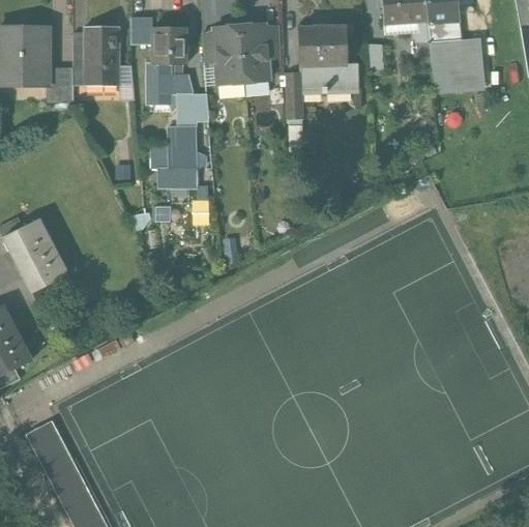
[(378,0),(379,6),(384,6),(385,24),(411,22),(429,21),(425,0),(378,0)]
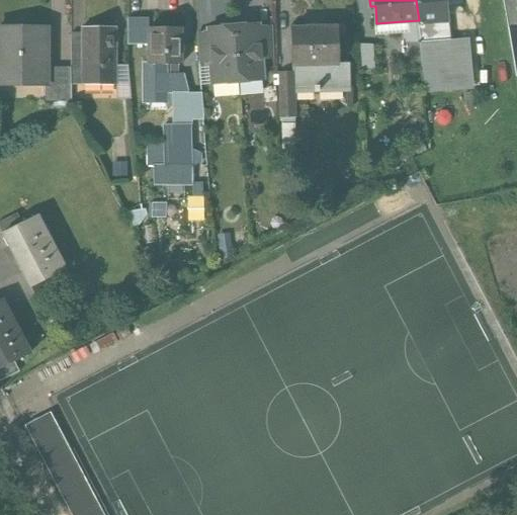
[(416,0),(419,20),(428,19),(446,18),(444,0),(416,0)]
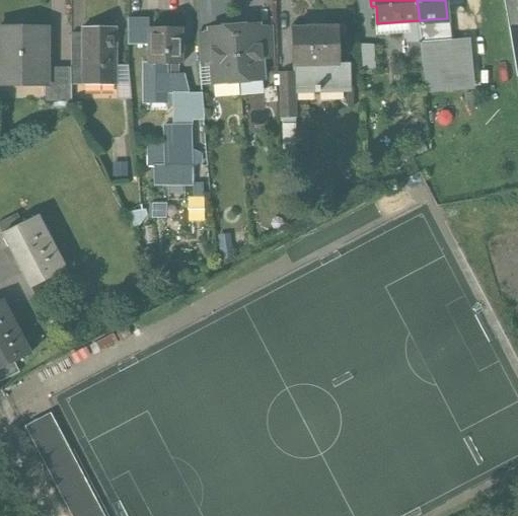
[(506,0),(517,69),(517,0),(506,0)]
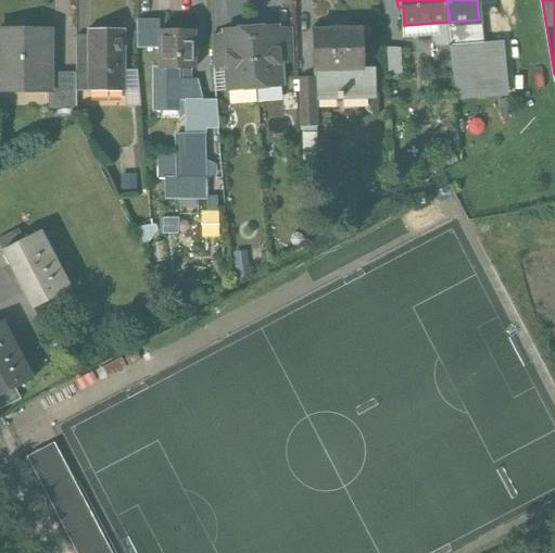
[(161,47),(161,28),(161,17),(139,17),(139,47),(161,47)]
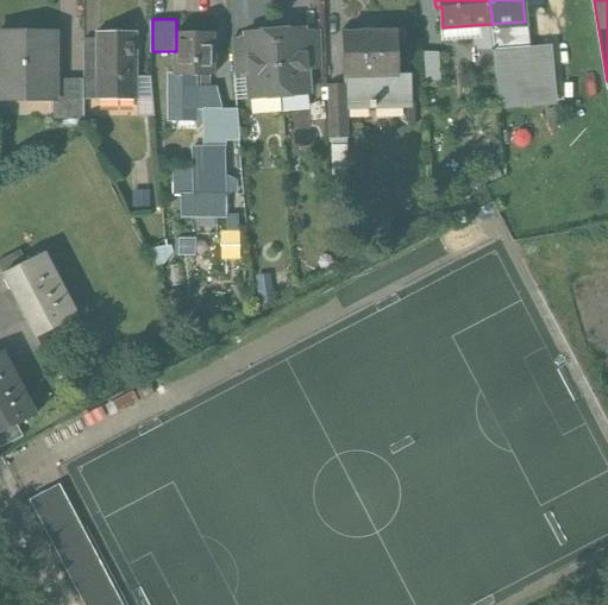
[(505,33),(503,23),(493,24),(497,77),(501,104),(555,99),(549,42),(515,45),(509,38),(508,33),(505,33)]
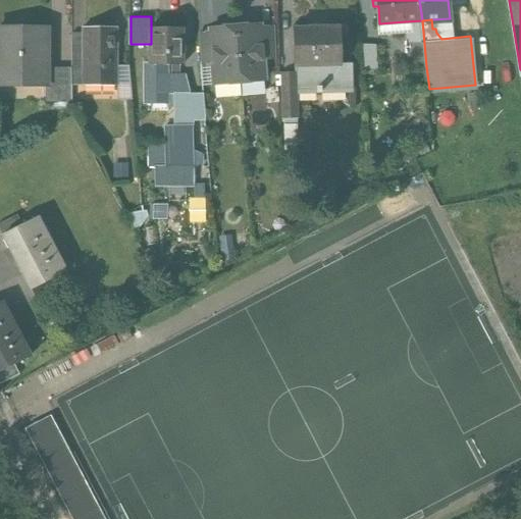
[(426,66),(422,20),(405,21),(407,41),(405,42),(405,52),(408,51),(410,68),(426,66)]
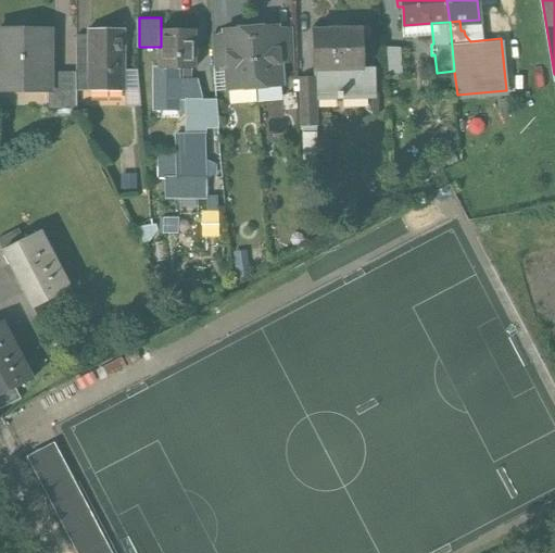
[(277,24),(251,26),(256,85),(282,83),(280,59),(278,28),(277,24)]
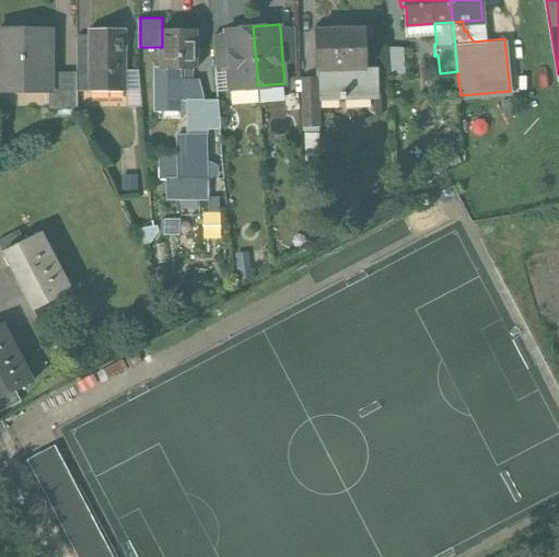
[(253,26),(226,28),(226,34),(229,64),(231,88),(258,85),(253,26)]
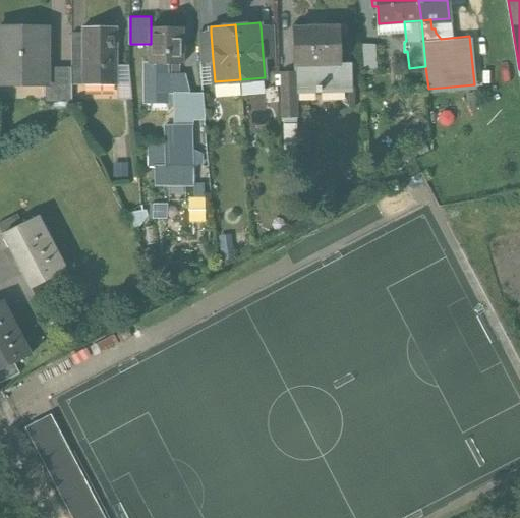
[(118,83),(117,25),(84,26),(84,32),(84,84),(118,83)]
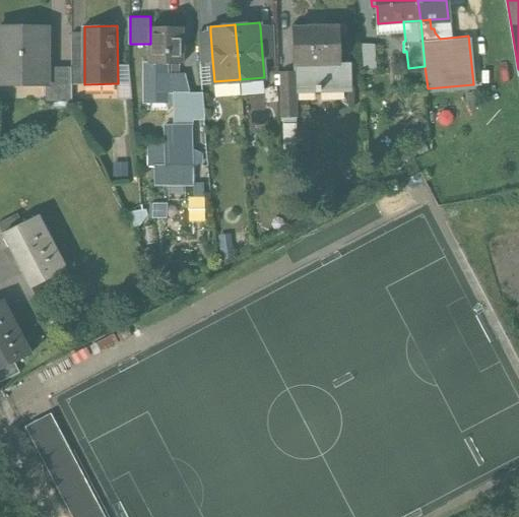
[(262,55),(274,54),(273,25),(260,26),(262,55)]
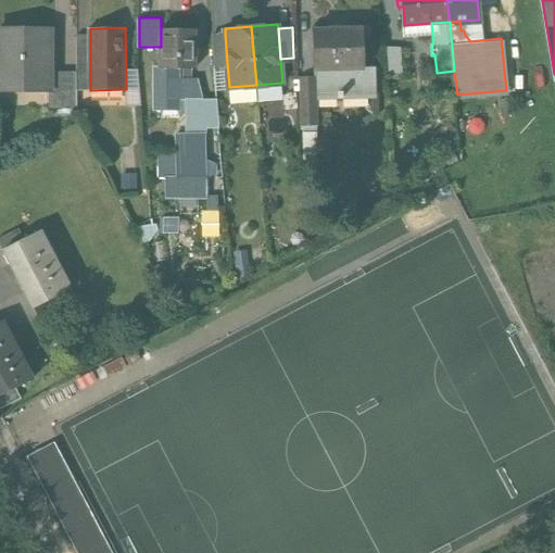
[(194,28),(161,28),(161,47),(161,66),(161,67),(180,67),(196,67),(194,28)]
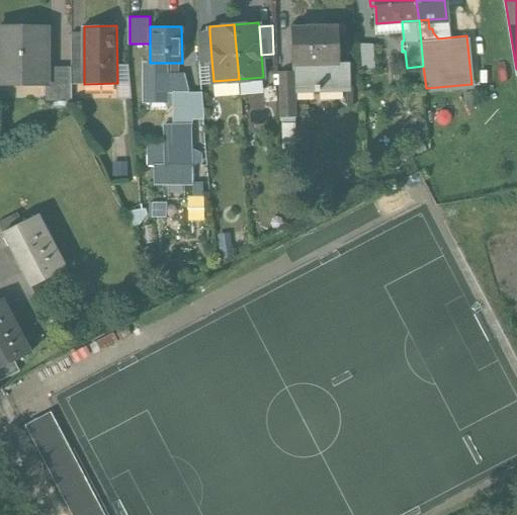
[(338,26),(291,27),(292,71),(293,71),(294,88),(314,88),(314,91),(321,91),(321,87),(351,87),(350,63),(339,64),(338,26)]
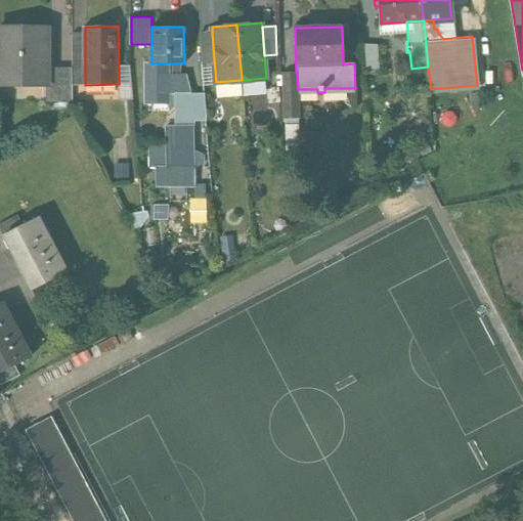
[(48,28),(0,28),(0,84),(1,84),(1,79),(30,79),(30,84),(46,84),(48,84),(48,66),(48,28)]
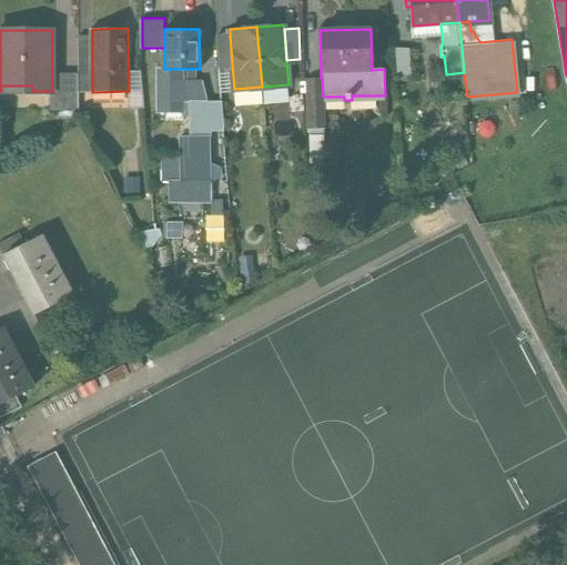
[(79,34),(79,71),(79,92),(92,92),(92,34),(79,34)]
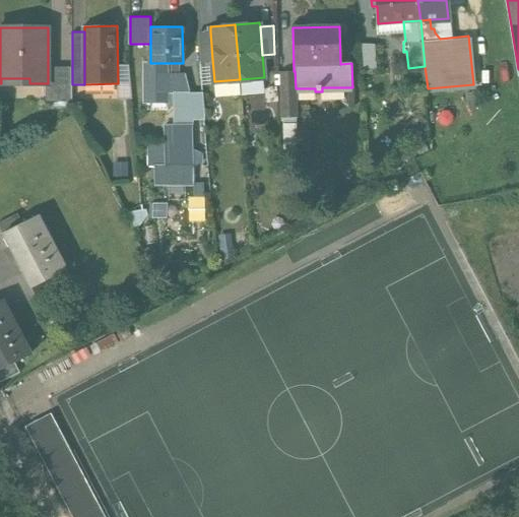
[(212,59),(210,31),(198,33),(200,60),(212,59)]
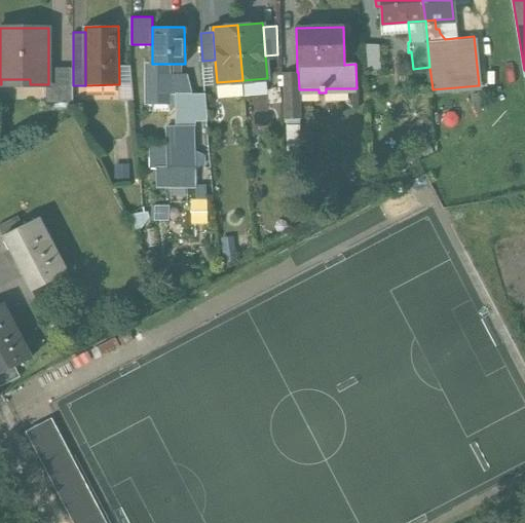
[(379,45),(367,46),(369,69),(381,68),(379,45)]
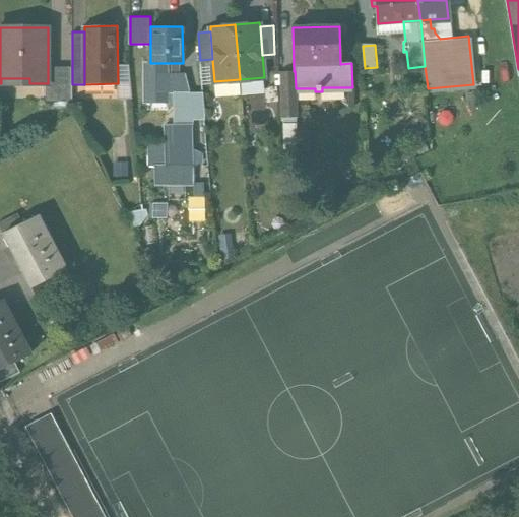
[(187,78),(179,73),(168,73),(169,63),(150,63),(150,62),(144,62),(145,93),(174,93),(174,126),(164,126),(165,165),(154,165),(154,185),(192,184),(192,119),(190,92),(187,78)]
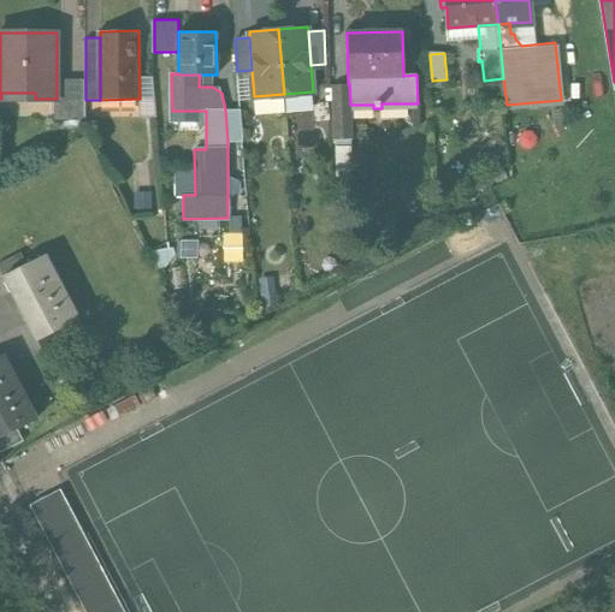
[(57,77),(57,99),(54,99),(54,119),(87,119),(86,100),(86,77),(57,77)]
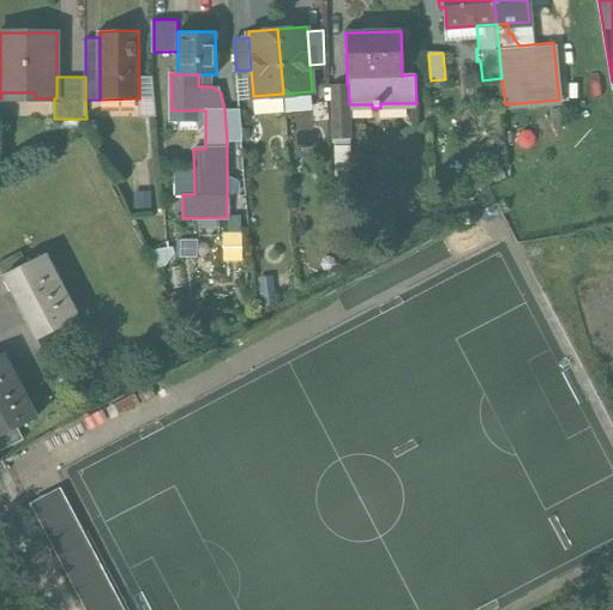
[(349,138),(349,104),(348,84),(347,84),(331,85),(334,138),(349,138)]
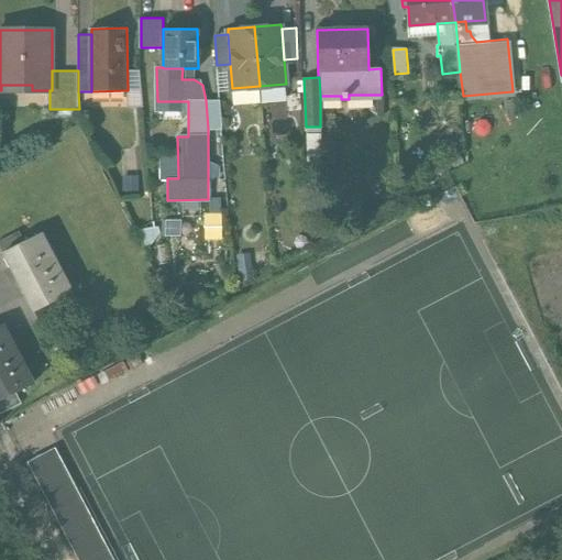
[(220,98),(206,100),(208,129),(222,128),(220,98)]
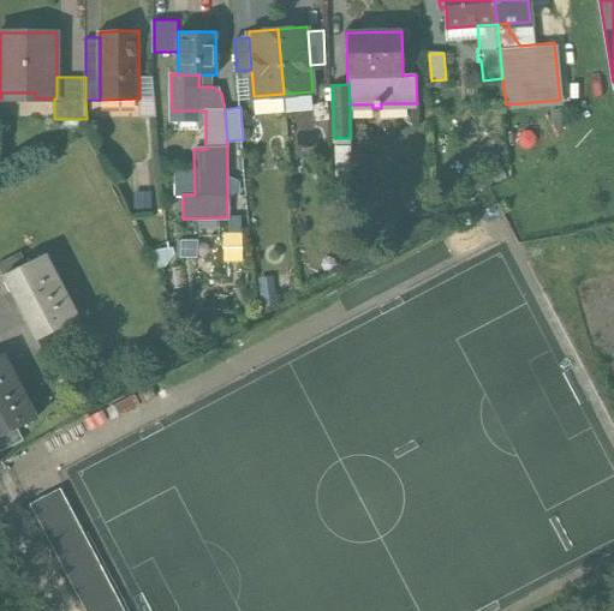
[(561,111),(550,112),(553,124),(564,123),(561,111)]
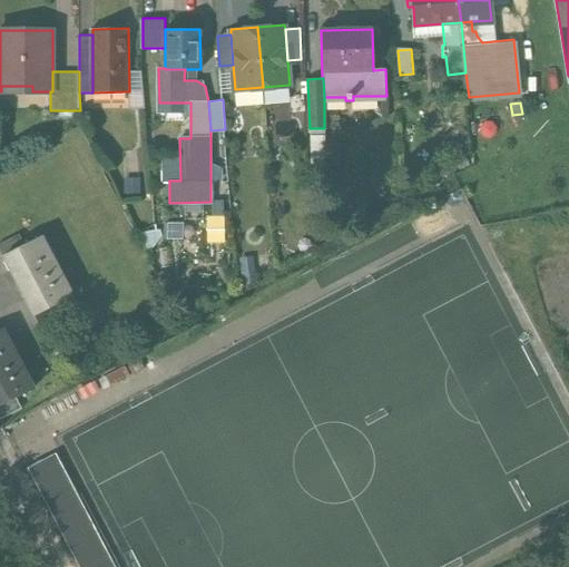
[(0,245),(5,254),(7,253),(26,243),(20,232),(0,242),(0,245)]
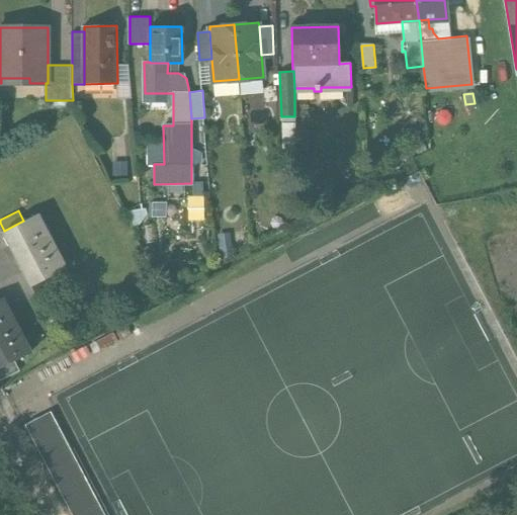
[(23,221),(6,230),(13,243),(11,244),(31,283),(52,273),(66,266),(38,213),(23,221)]
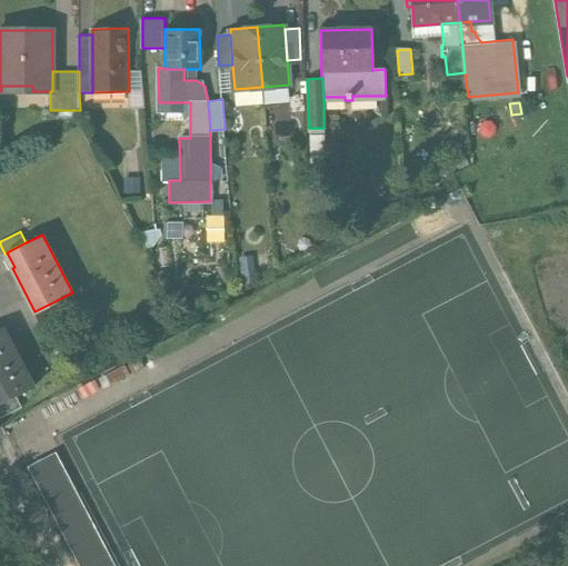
[(57,300),(35,311),(41,324),(62,313),(57,300)]
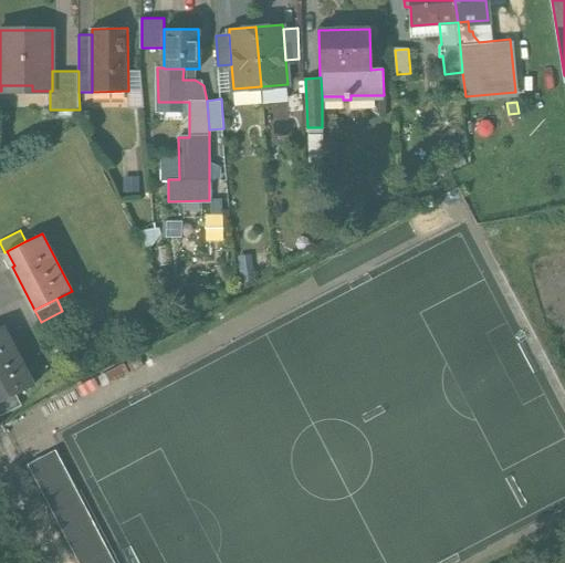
[(32,383),(2,325),(0,326),(0,399),(17,392),(32,383)]
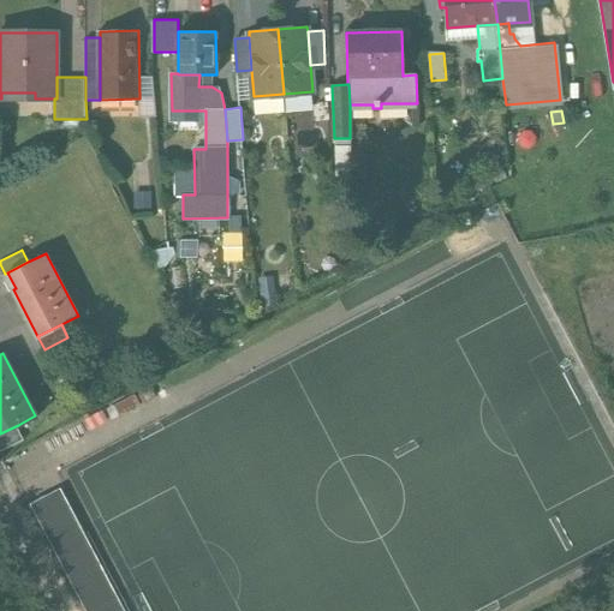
[(18,425),(0,433),(0,450),(24,438),(18,425)]
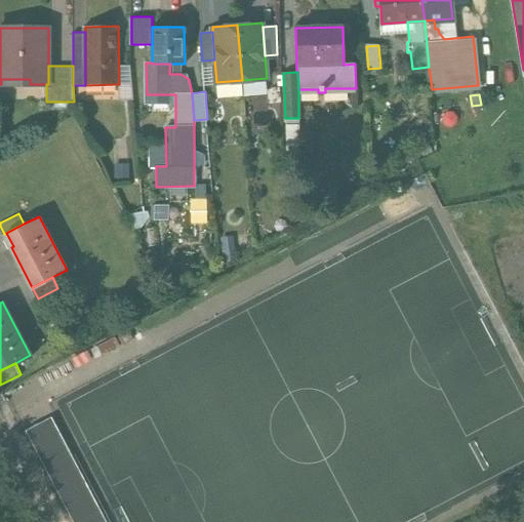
[(107,521),(52,415),(27,430),(74,521),(107,521)]
